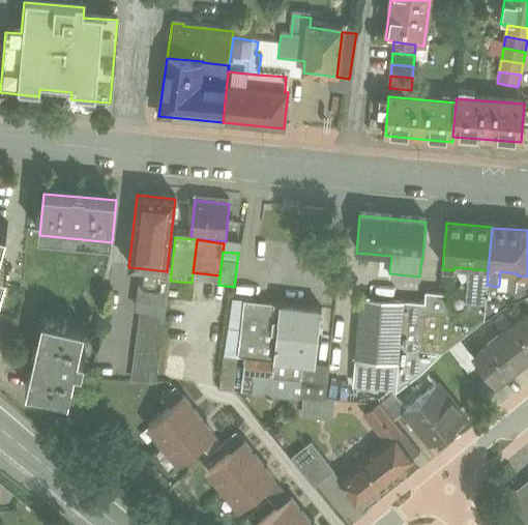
[(446,315),(422,313),(418,353),(441,355),(442,355),(447,350),(459,342),(482,323),(487,285),(488,270),(455,267),(453,270),(451,270),(446,315)]
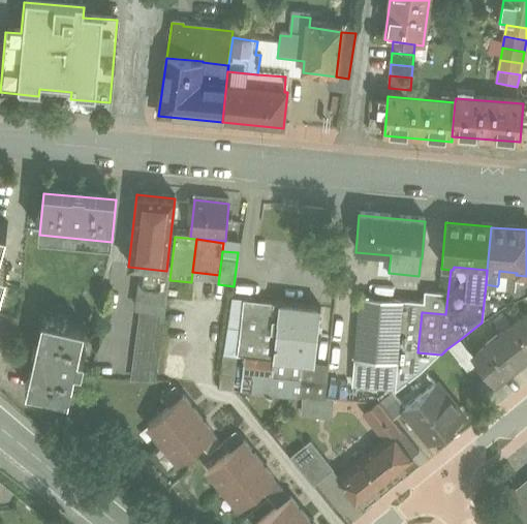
[(135,312),(163,316),(168,274),(141,270),(135,312)]
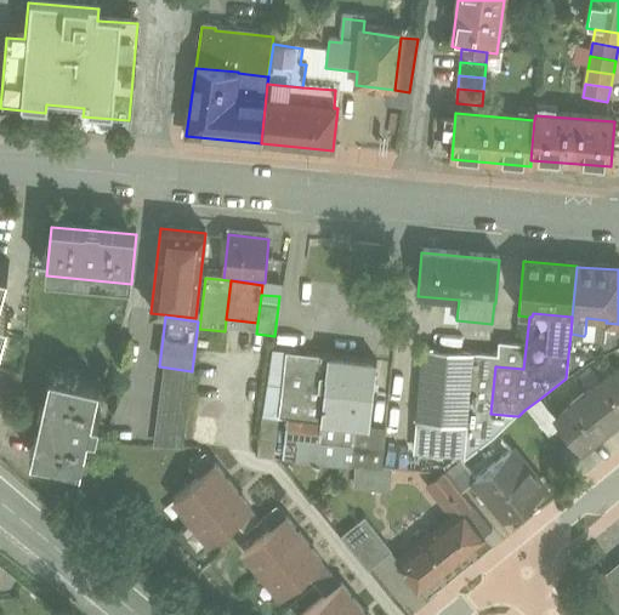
[(618,324),(606,323),(607,320),(586,318),(585,334),(592,342),(590,362),(618,348),(618,324)]
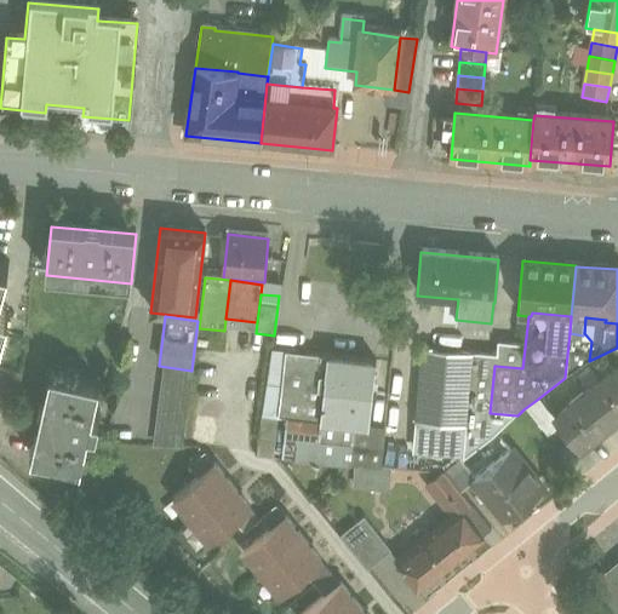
[(583,336),(570,333),(565,378),(589,361),(591,342),(584,333),(583,336)]
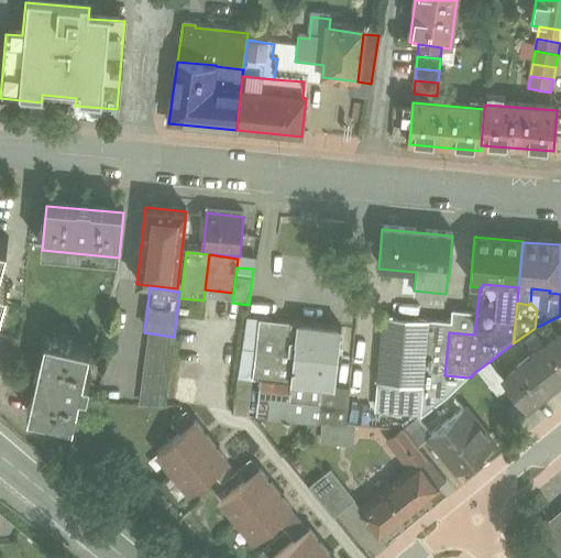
[(427,324),(382,319),(376,385),(421,390),(422,390),(429,323),(427,324)]
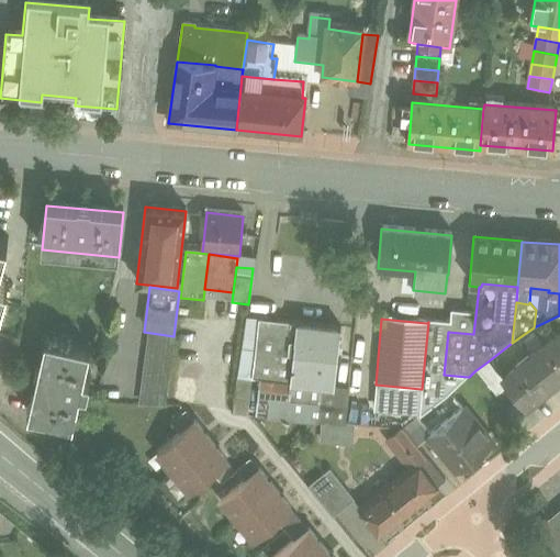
[(333,389),(282,383),(290,324),(258,320),(253,379),(260,380),(258,404),(268,405),(267,420),(321,424),(328,424),(333,389)]
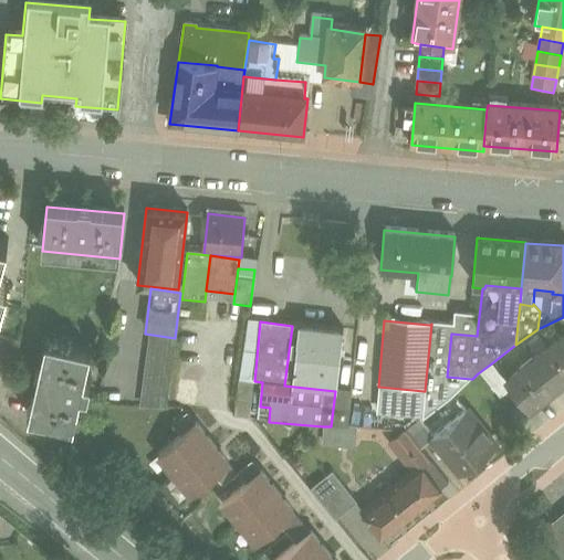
[(341,330),(292,326),(284,386),(335,391),(335,388),(341,330)]
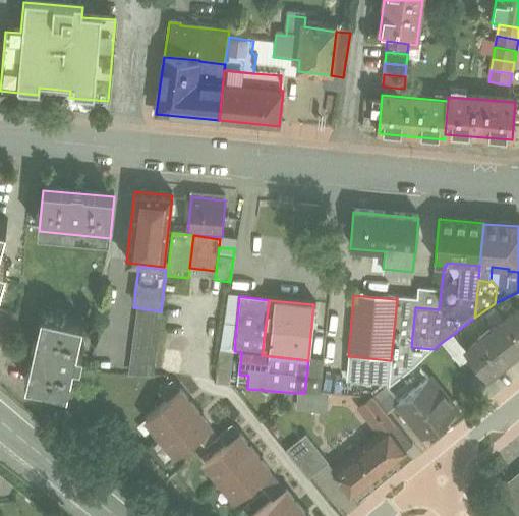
[(506,322),(481,342),(480,341),(465,353),(486,379),(509,360),(509,361),(518,354),(517,353),(518,351),(518,308),(505,321),(506,322)]
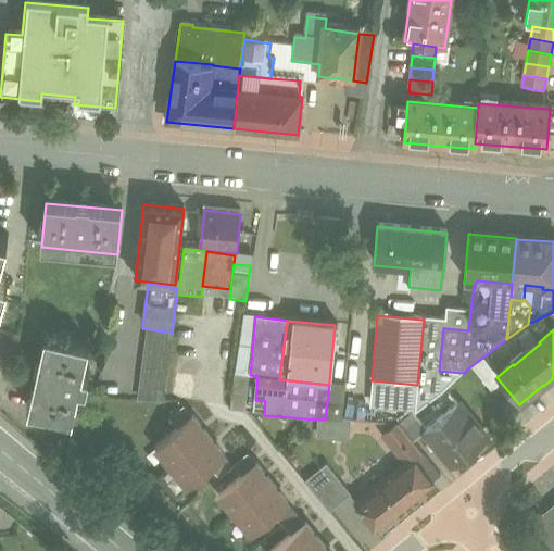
[(89,346),(45,336),(28,411),(66,420),(73,421),(79,390),(86,391),(88,378),(82,377),(89,346)]
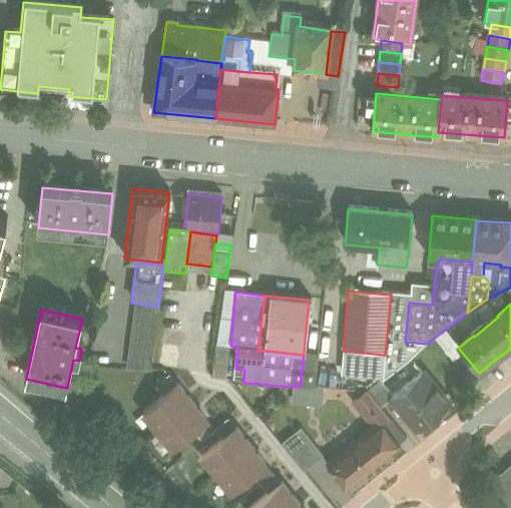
[(462,355),(444,331),(433,339),(453,362),(462,355)]
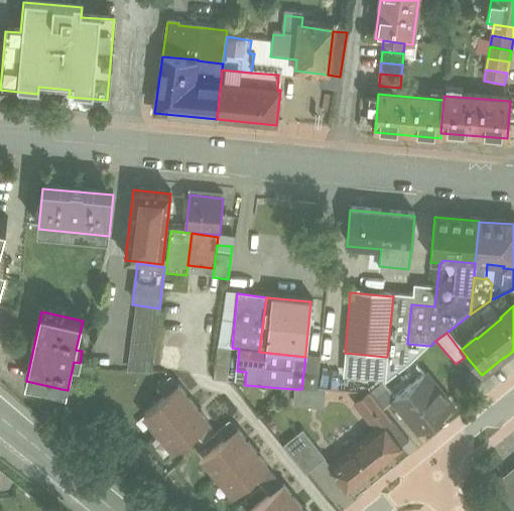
[(230,348),(218,347),(212,382),(226,383),(230,348)]
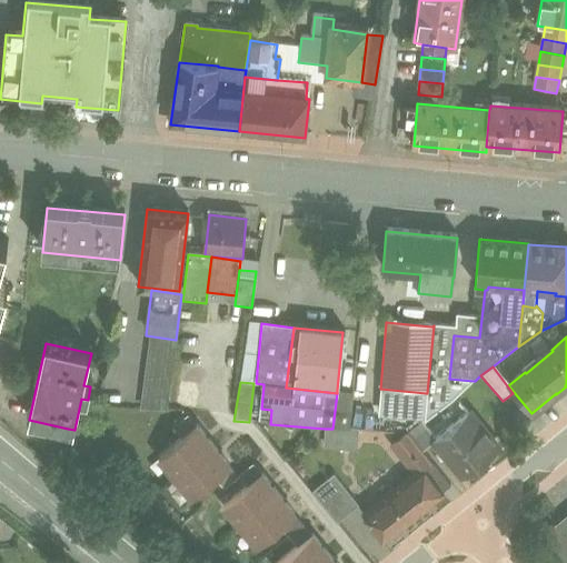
[(426,393),(380,389),(378,414),(409,416),(410,402),(425,403),(426,393)]
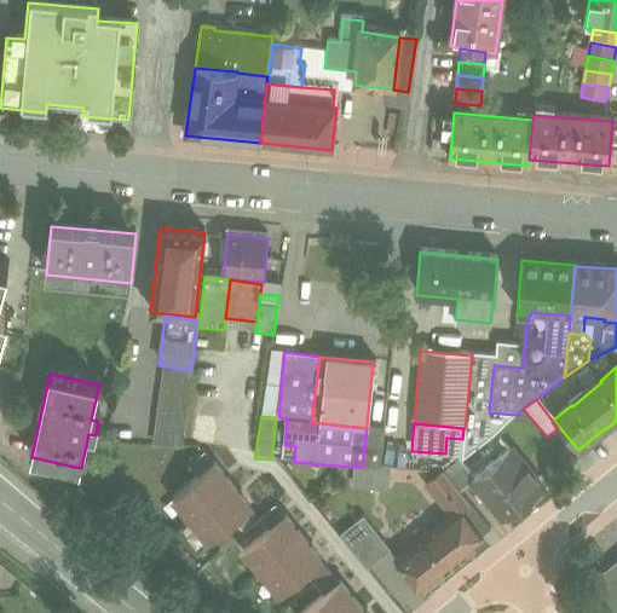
[(385,427),(367,424),(367,428),(362,467),(381,469),(385,427)]
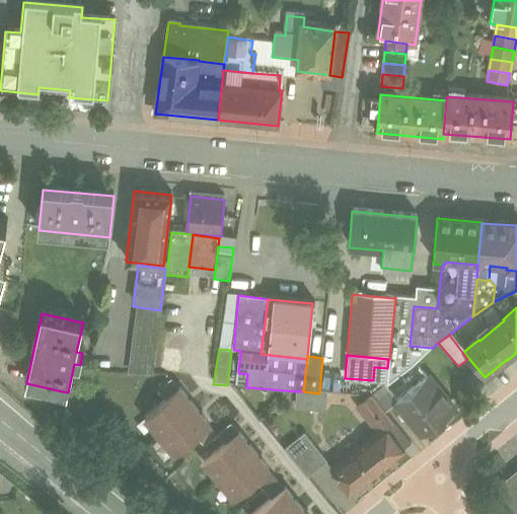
[(396,402),(396,404),(397,405),(423,437),(453,413),(448,407),(450,406),(442,394),(440,396),(427,379),(396,402)]
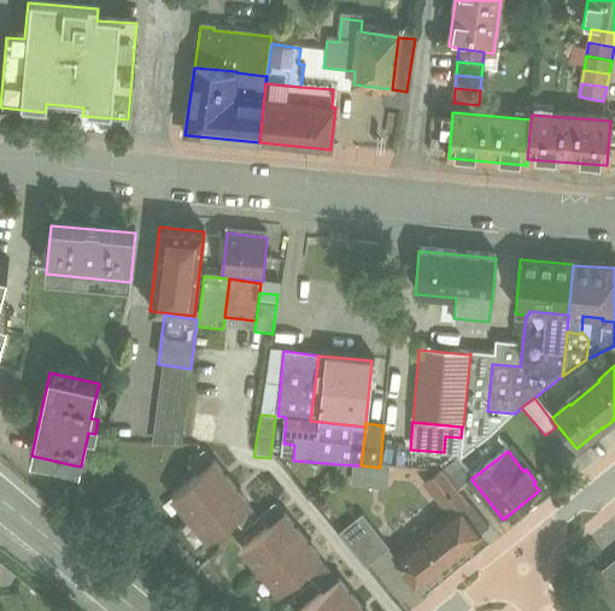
[(211,465),(203,453),(186,466),(195,479),(211,465)]
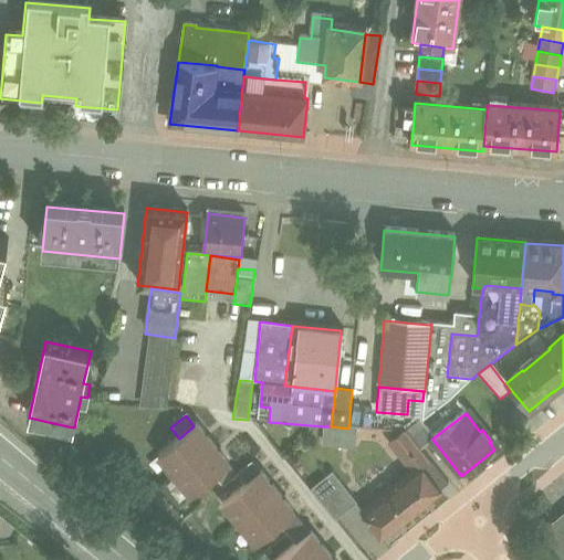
[(432,439),(419,422),(406,433),(420,452),(434,441),(432,440),(432,439)]
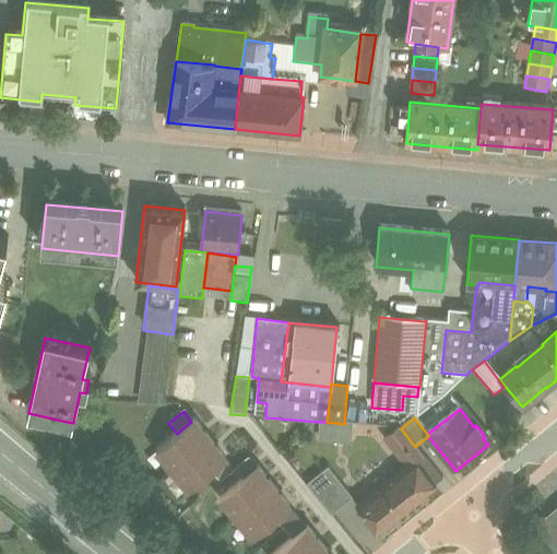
[(73,423),(67,422),(59,459),(82,464),(91,426),(73,423)]
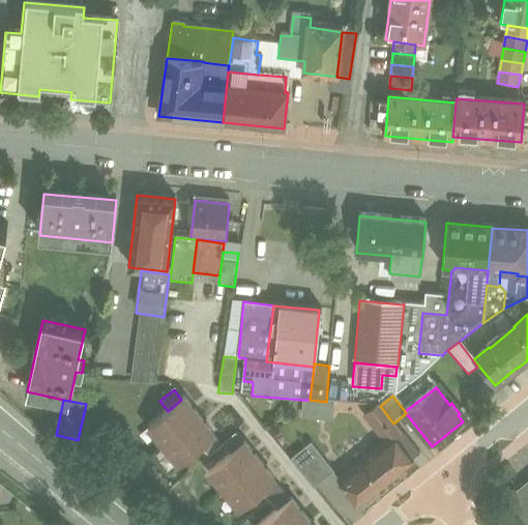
[(183,400),(148,429),(179,466),(199,449),(213,438),(214,437),(183,400)]
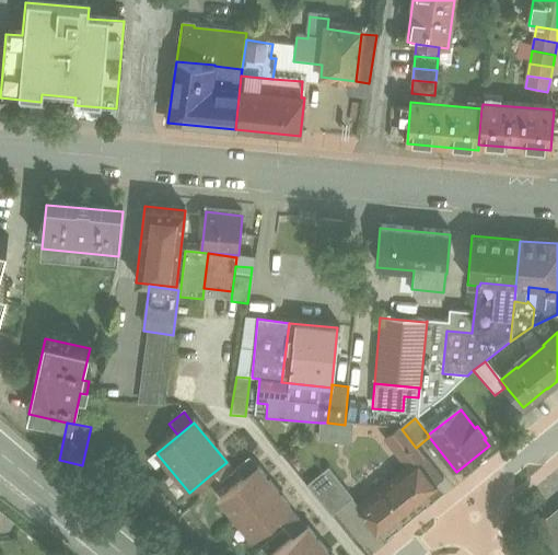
[(327,423),(320,423),(318,441),(347,443),(349,425),(345,425),(327,423)]
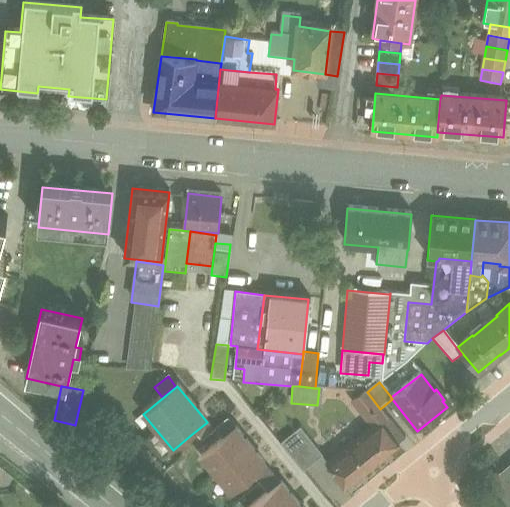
[(325,401),(342,404),(344,391),(327,389),(325,401)]
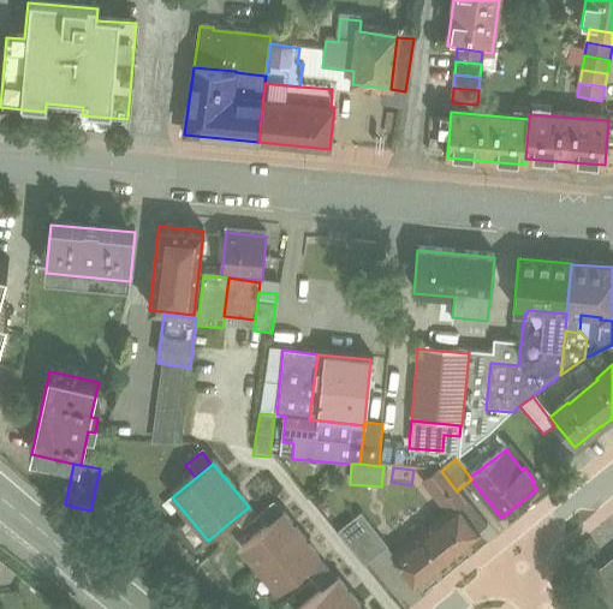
[(457,491),(441,471),(424,484),(448,513),(456,508),(457,509),(465,502),(457,491)]
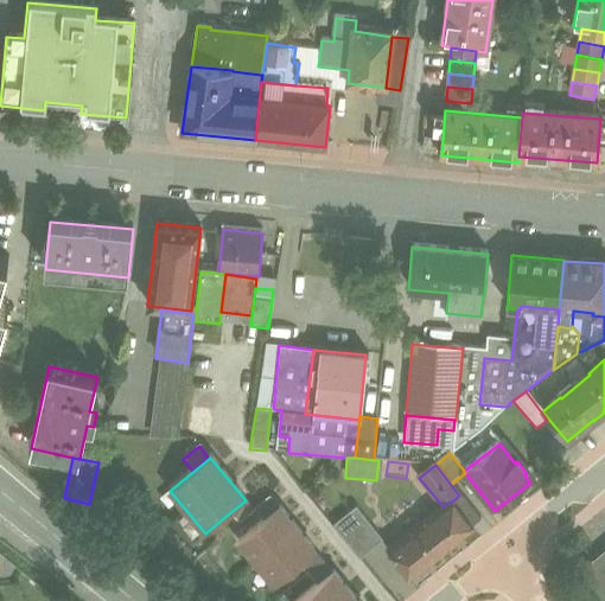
[(481,522),(459,496),(451,503),(472,529),(481,522)]
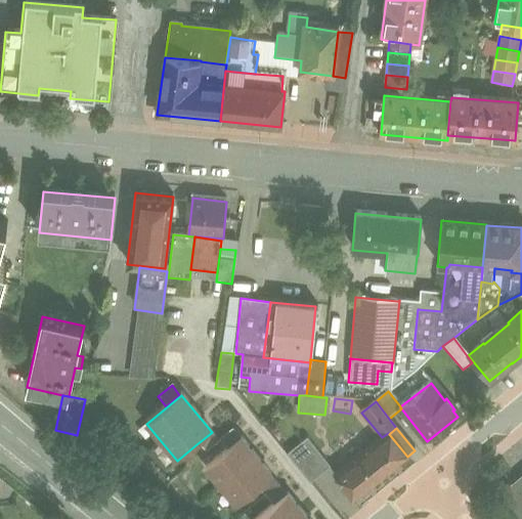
[(231,431),(218,442),(225,451),(240,440),(231,431)]
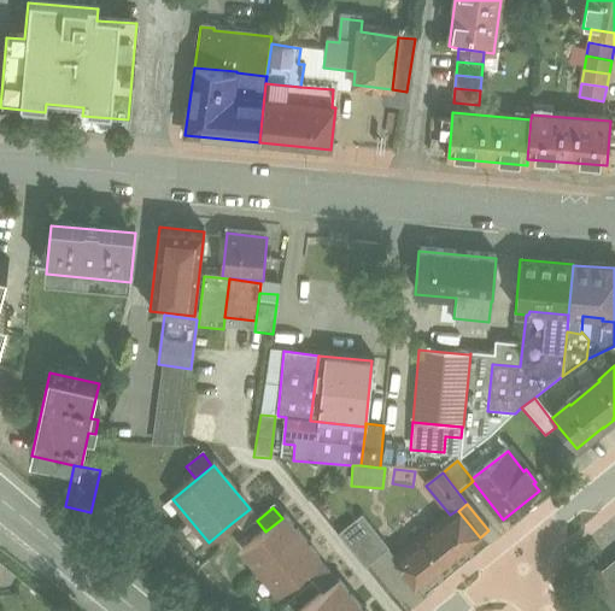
[(249,510),(232,523),(241,534),(257,521),(249,510)]
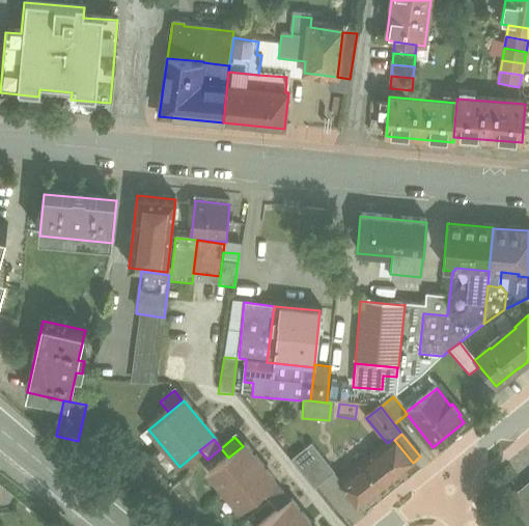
[(387,443),(338,483),(359,508),(413,463),(394,440),(393,439),(387,443)]
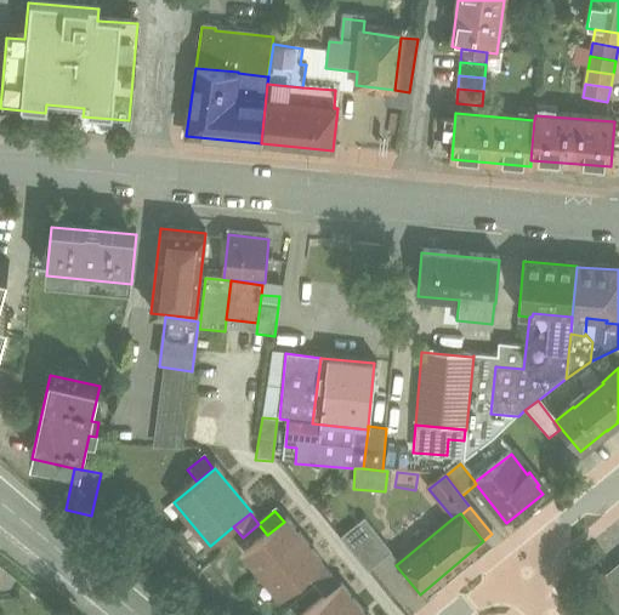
[(285,522),(244,556),(280,599),(322,565),(285,522)]
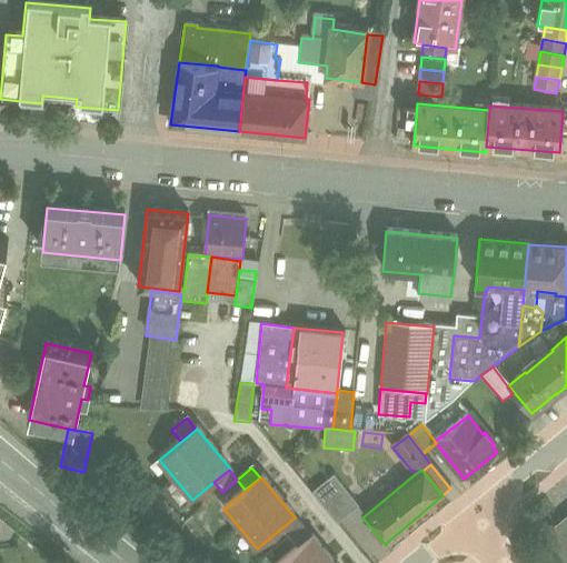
[(358,509),(334,479),(311,496),(337,526),(358,509)]
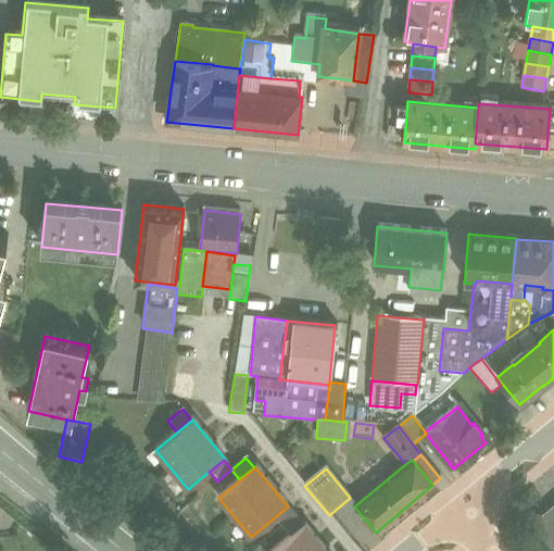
[(553,508),(533,524),(543,537),(542,538),(552,550),(553,550),(553,508)]
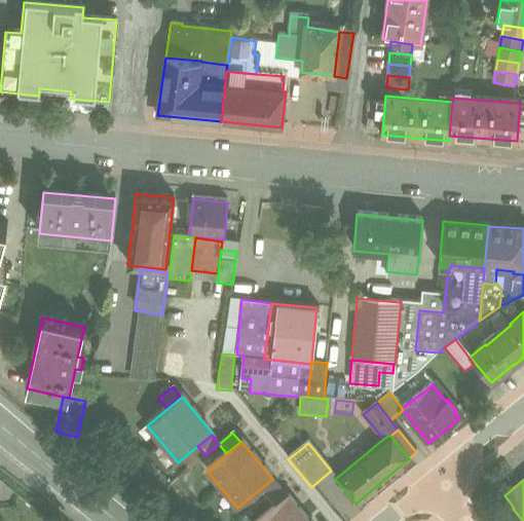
[(307,520),(288,497),(260,520),(307,520)]
